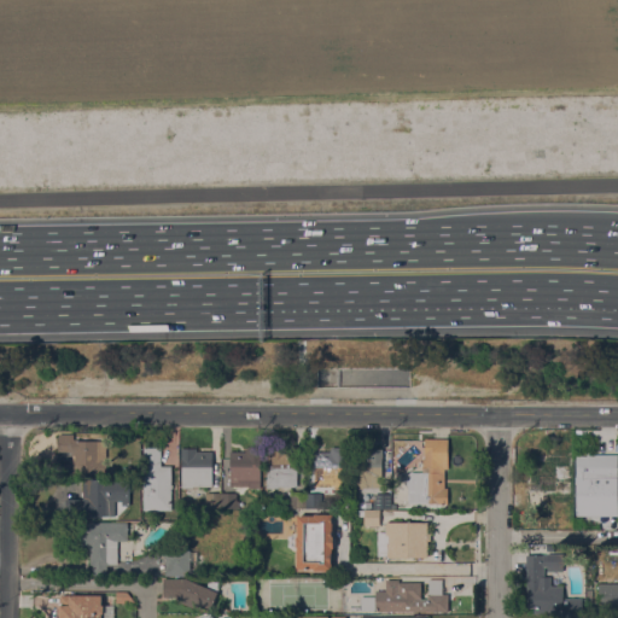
[(58,433),(74,433),(74,438),(76,438),(76,439),(106,441),(106,459),(106,472),(93,472),(93,473),(75,473),(75,461),(73,461),(73,455),(71,455),(71,452),(58,452),(58,445),(57,445),(57,442),(58,442),(58,436),(58,433)]
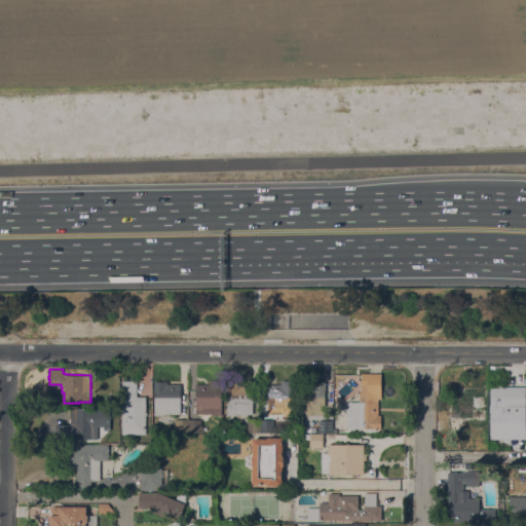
[(381,373),(381,399),(378,399),(378,415),(381,415),(381,428),(370,428),(370,427),(346,427),(346,414),(345,414),(345,408),(348,408),(348,402),(359,402),(359,390),(361,390),(361,373),(381,373)]
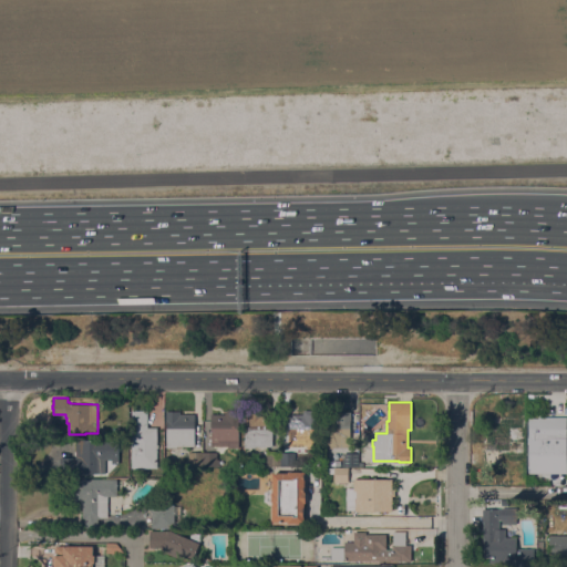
[(131,467),(130,410),(147,410),(147,428),(156,428),(157,444),(158,444),(158,447),(157,447),(157,467),(131,467)]
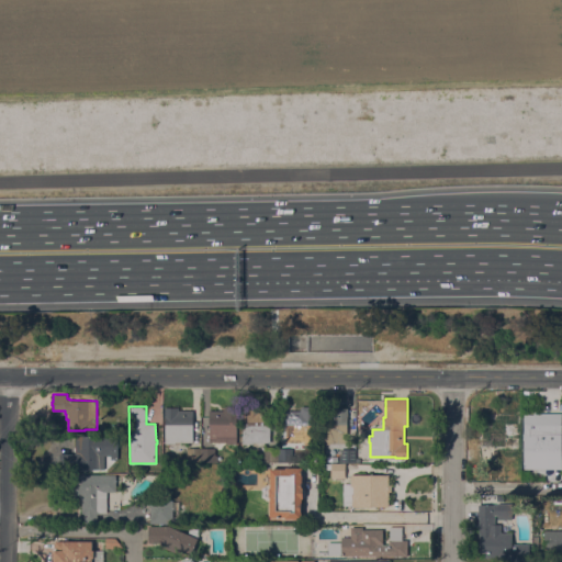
[(236,444),(226,444),(226,442),(209,441),(209,411),(223,411),(223,407),(224,407),(224,406),(237,406),(237,411),(236,444)]
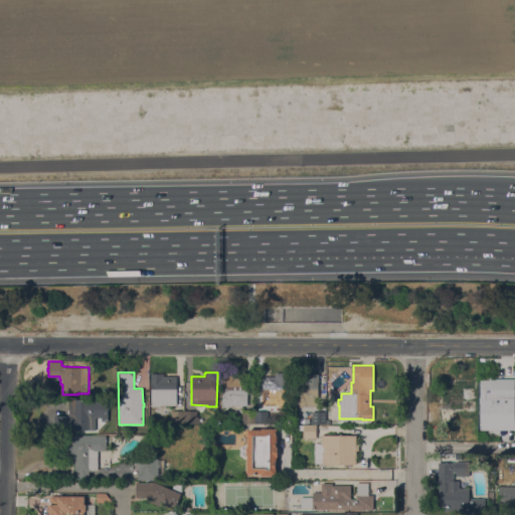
[(275,376),(275,374),(276,374),(276,372),(282,372),(282,375),(288,375),(288,406),(278,406),(278,405),(262,405),(262,376),(275,376)]
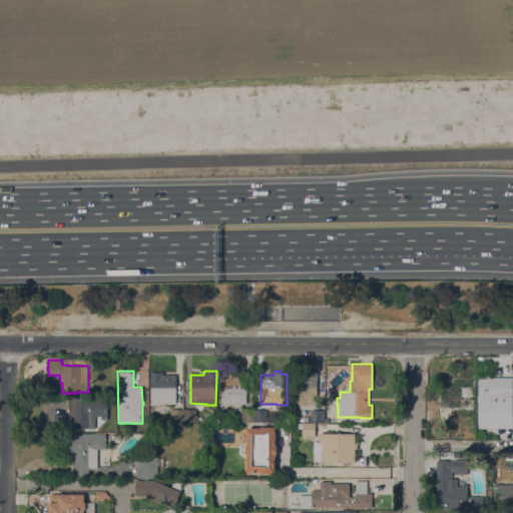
[(175,403),(159,403),(159,405),(150,405),(150,387),(149,387),(149,372),(163,372),(163,375),(176,375),(175,403)]
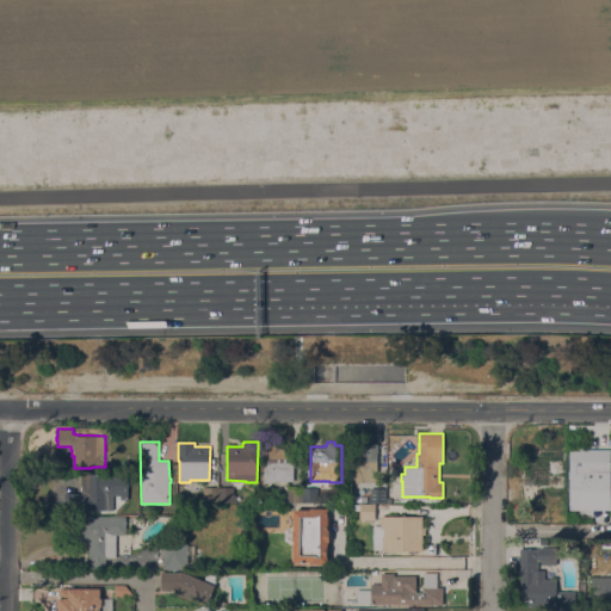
[(263,454),(263,443),(278,443),(278,446),(294,446),(294,481),(275,481),(275,482),(263,482),(263,454)]
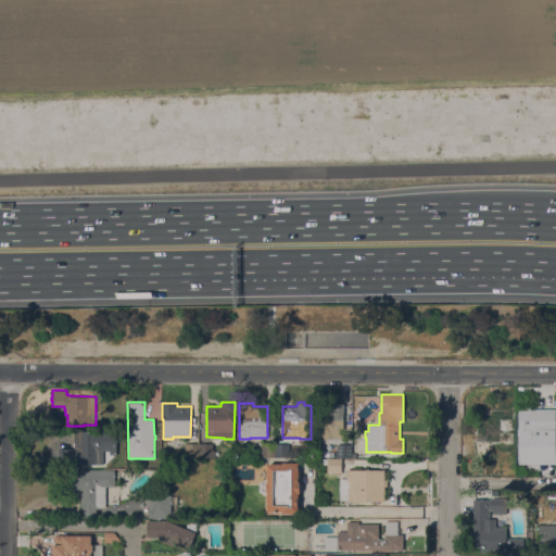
[(343,438),(326,438),(326,440),(316,439),(316,417),(330,418),(330,403),(344,403),(343,438)]
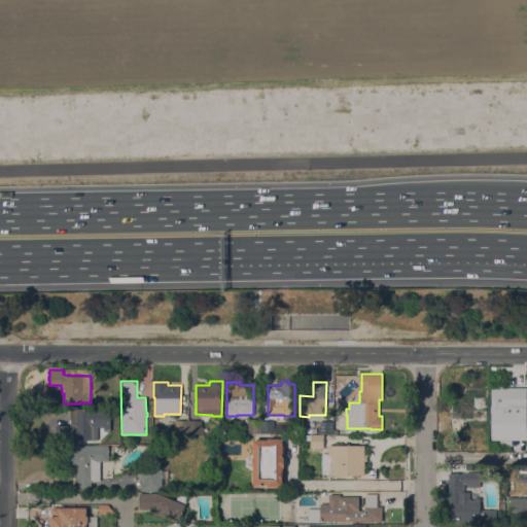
[(466,388),(466,387),(486,387),(486,421),(464,421),(464,431),(450,431),(450,417),(450,388),(466,388)]
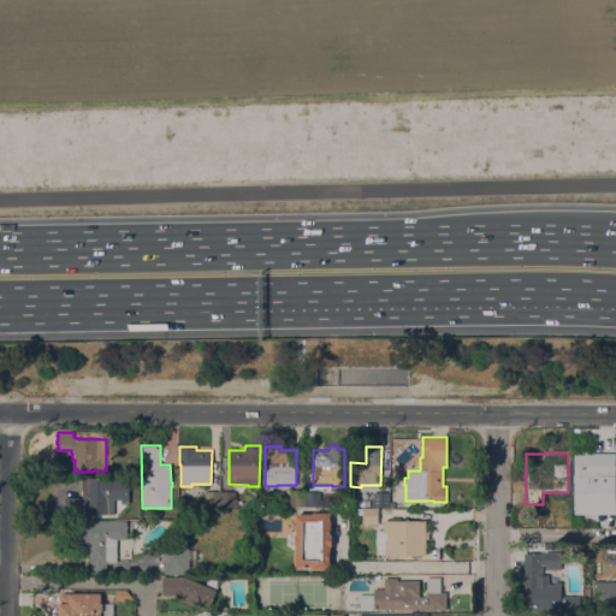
[(615,452),(615,477),(599,477),(599,481),(593,481),(594,477),(586,477),(586,481),(573,481),(573,475),(574,475),(574,454),(590,454),(590,452),(615,452)]
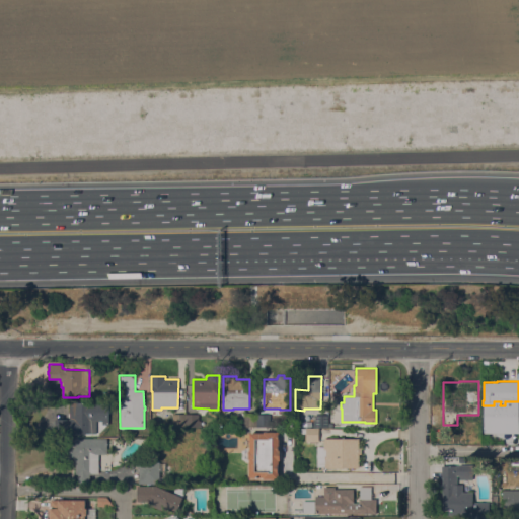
[(105,402),(109,402),(108,424),(102,424),(102,421),(96,420),(96,433),(55,433),(55,418),(70,419),(70,402),(105,402)]
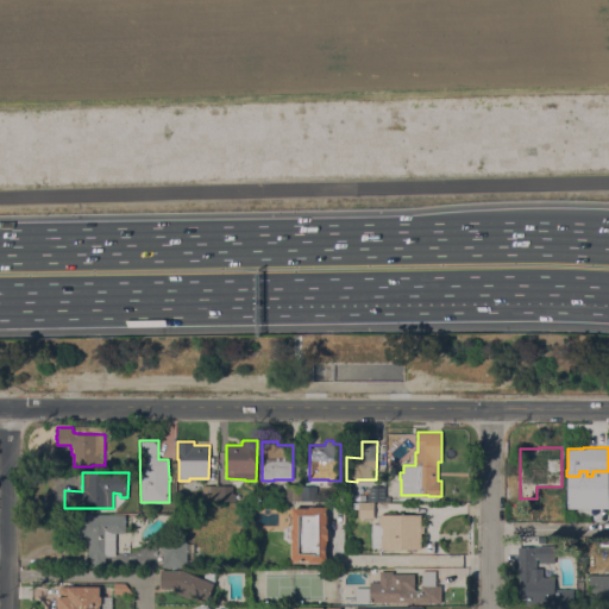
[(218,500),(202,500),(202,485),(218,485),(218,500)]
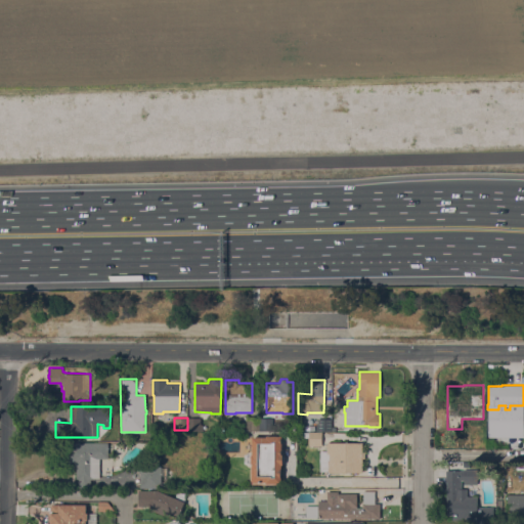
[(201,418),(201,424),(203,424),(203,430),(187,430),(187,418),(201,418)]
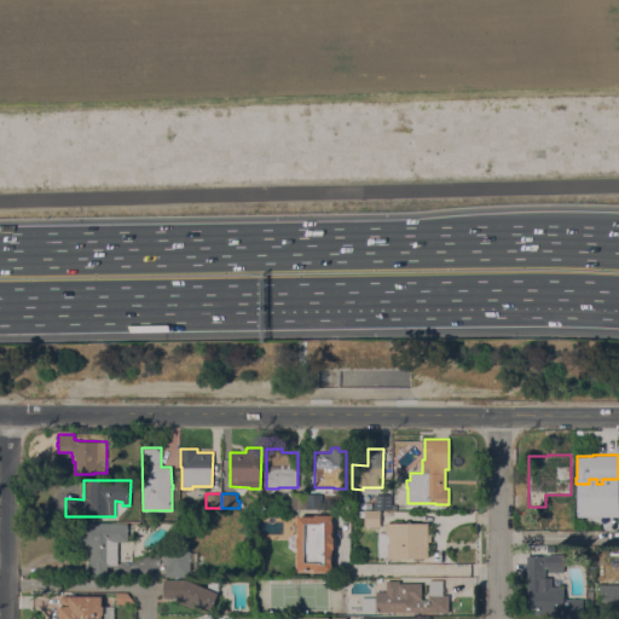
[(290,509),(290,493),(306,493),(306,509),(290,509)]
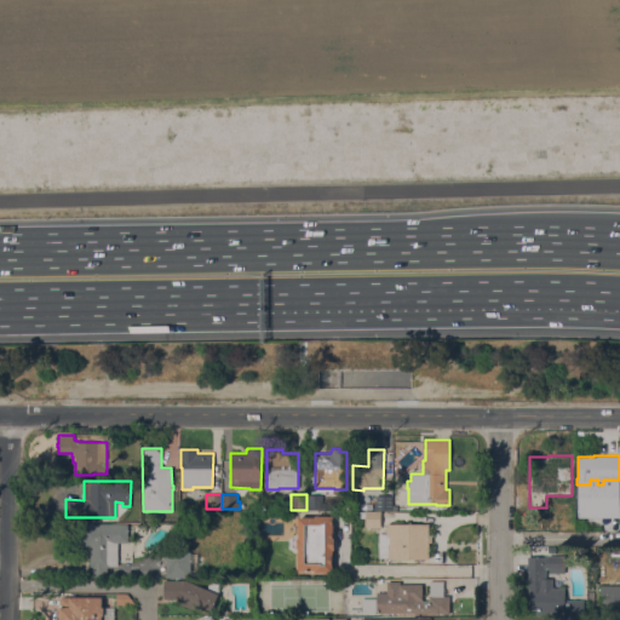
[(306,494),(322,494),(322,509),(306,510),(306,494)]
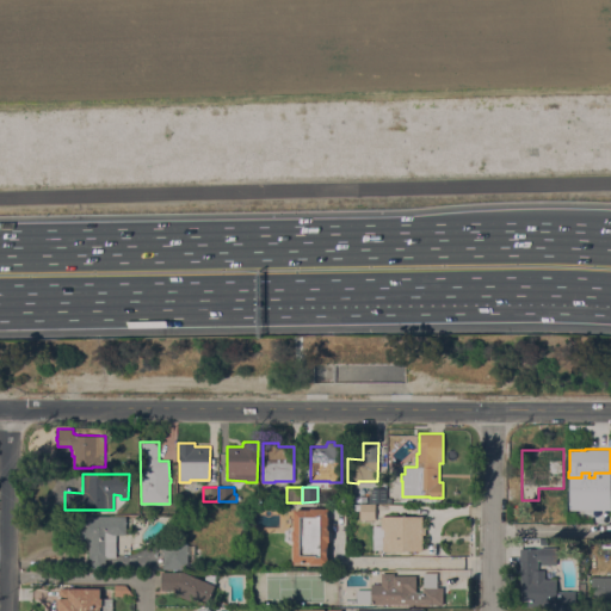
[(386,487),(386,503),(368,503),(368,495),(370,495),(370,487),(386,487)]
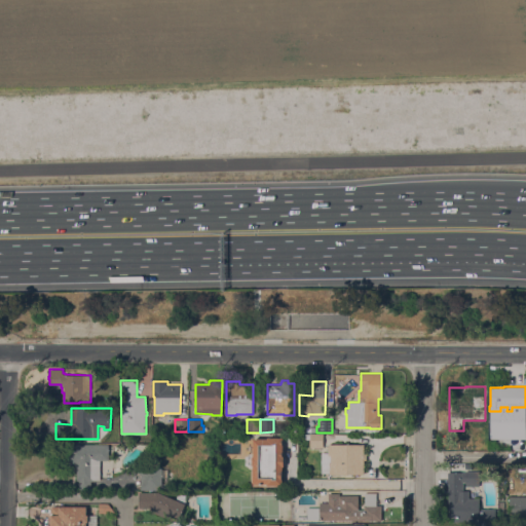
[(323,435),(323,447),(309,447),(309,435),(323,435)]
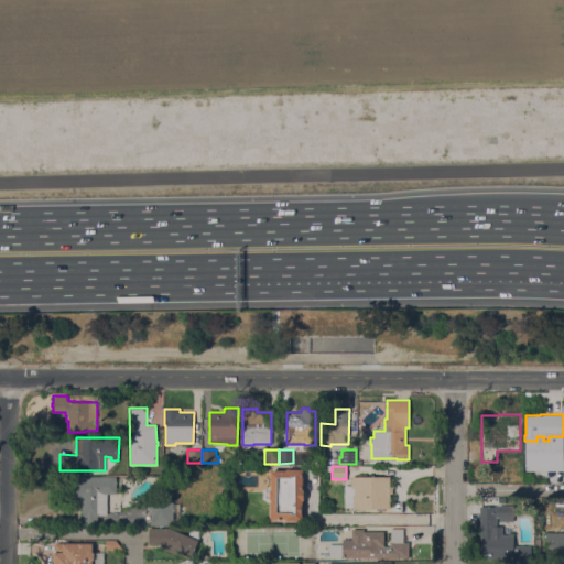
[(271,469),(286,470),(286,469),(303,469),(303,472),(302,477),(303,477),(303,484),(302,484),(302,489),(304,489),(304,500),(303,500),(303,503),(302,503),(302,513),(302,520),(285,520),(285,519),(270,519),(271,498),(270,498),(270,489),(271,489),(271,487),(271,469)]
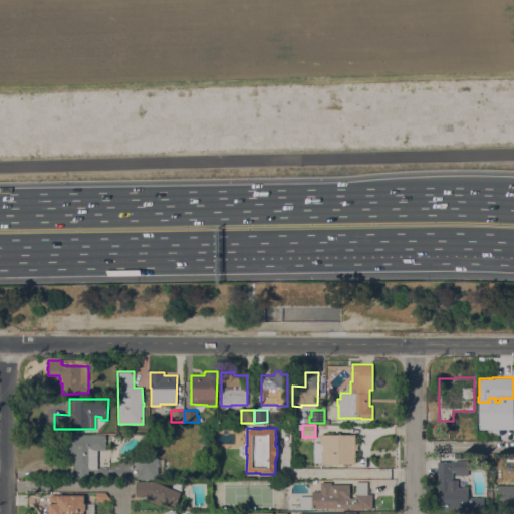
[(106,450),(97,450),(97,469),(91,469),(91,470),(88,470),(88,479),(75,478),(76,470),(74,470),(75,456),(72,456),(72,454),(66,454),(66,433),(106,434),(106,450)]
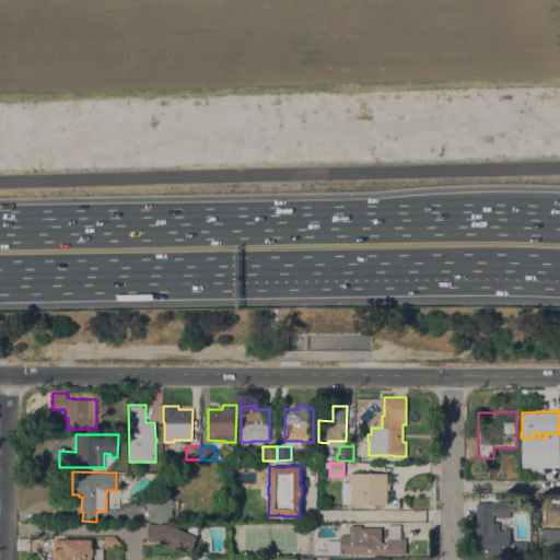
[(386,473),(386,480),(389,480),(389,489),(386,489),(386,504),(351,504),(351,503),(341,503),(341,481),(349,481),(349,473),(360,473),(386,473)]
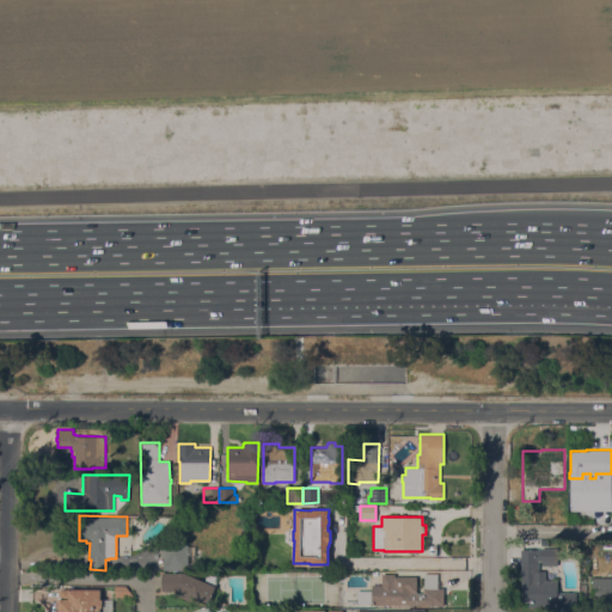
[(188,544),(188,546),(195,546),(195,555),(188,555),(188,570),(163,569),(163,544),(188,544)]
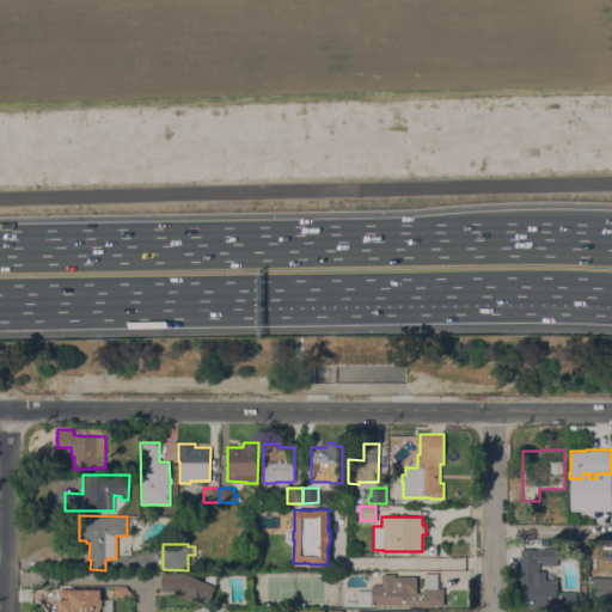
[(542,549),(542,548),(557,548),(557,565),(544,565),(544,568),(538,568),(538,570),(545,570),(545,580),(557,580),(557,592),(576,592),(576,610),(556,610),(556,606),(528,606),(528,601),(521,601),(521,563),(520,563),(520,549),(542,549)]
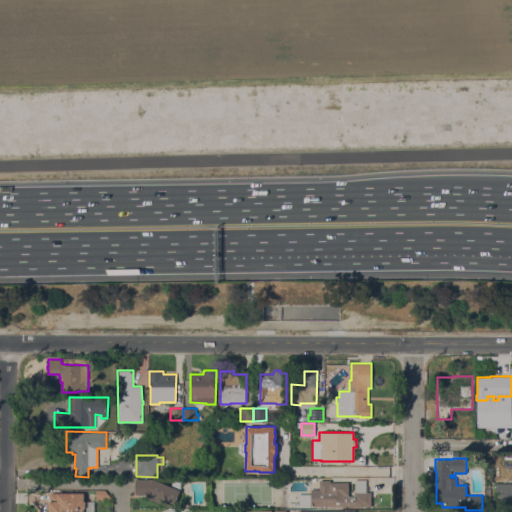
[(170,486),(174,478),(183,482),(180,490),(174,506),(167,503),(166,506),(145,497),(146,494),(135,494),(135,479),(153,479),(170,486)]
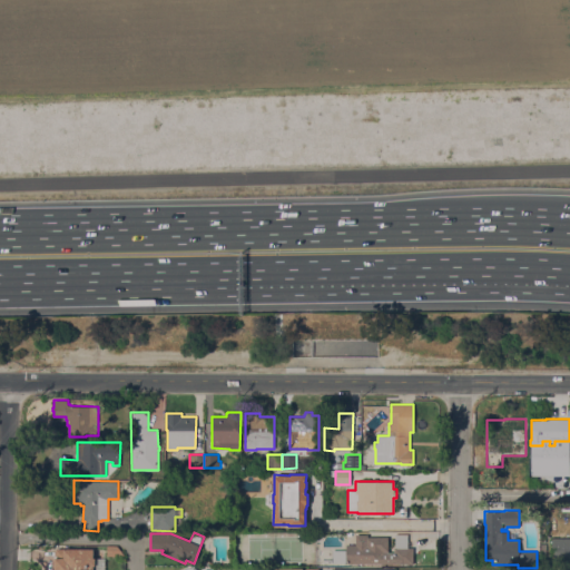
[(345,563),(345,562),(332,562),(332,550),(346,550),(346,544),(355,544),(355,534),(367,534),(367,537),(389,537),(389,552),(394,552),(394,547),(395,547),(395,533),(408,533),(408,547),(413,547),(413,563),(345,563)]
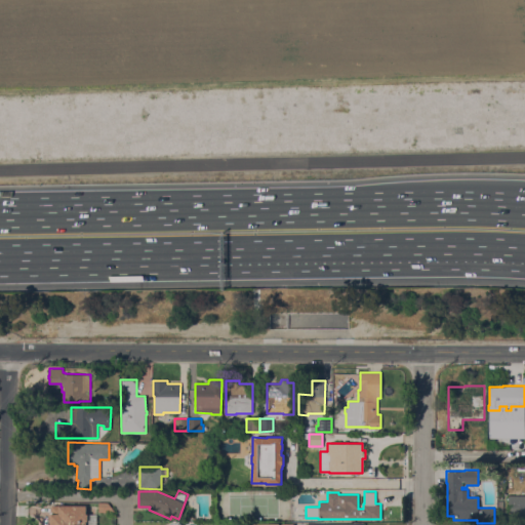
[(524,495),(524,520),(508,520),(508,495),(524,495)]
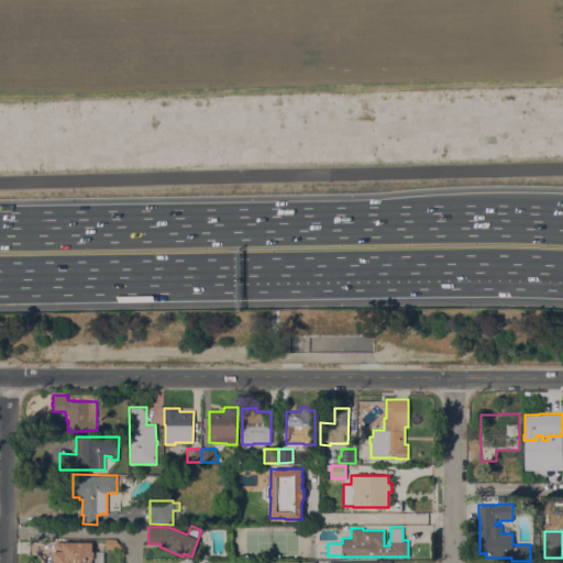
[(106,549),(106,539),(116,539),(122,549),(106,549)]
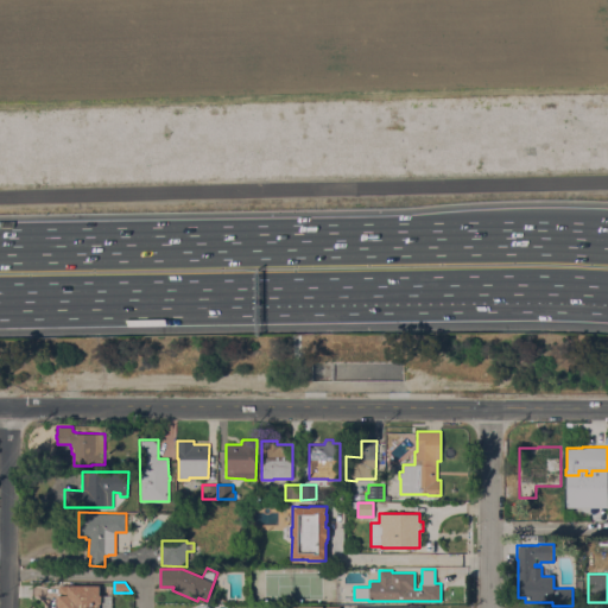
[(58,607),(58,593),(58,584),(68,584),(68,586),(100,584),(100,595),(101,595),(101,602),(100,602),(100,607),(58,607)]
